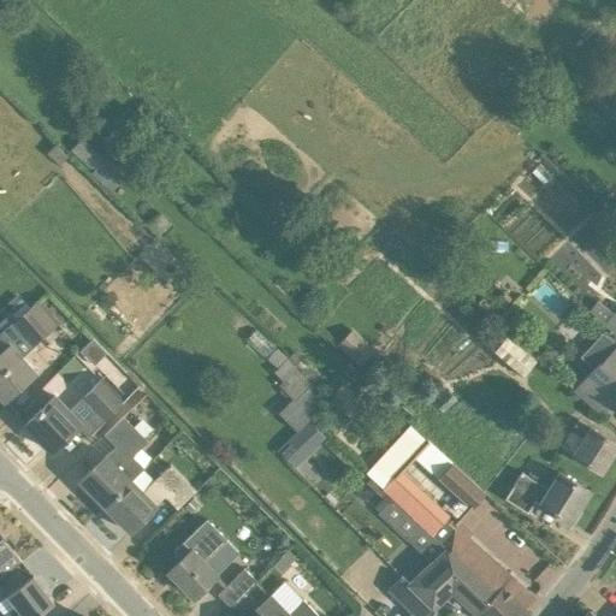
[(70,146),(90,167),(101,157),(92,148),(95,144),(83,134),(70,146)]
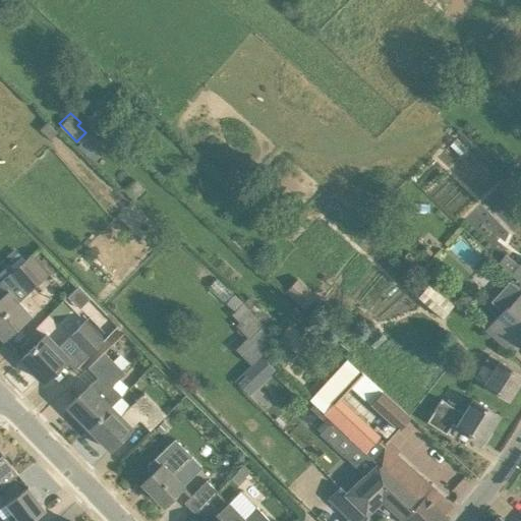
[(91,131),(78,146),(97,161),(109,147),(91,131)]
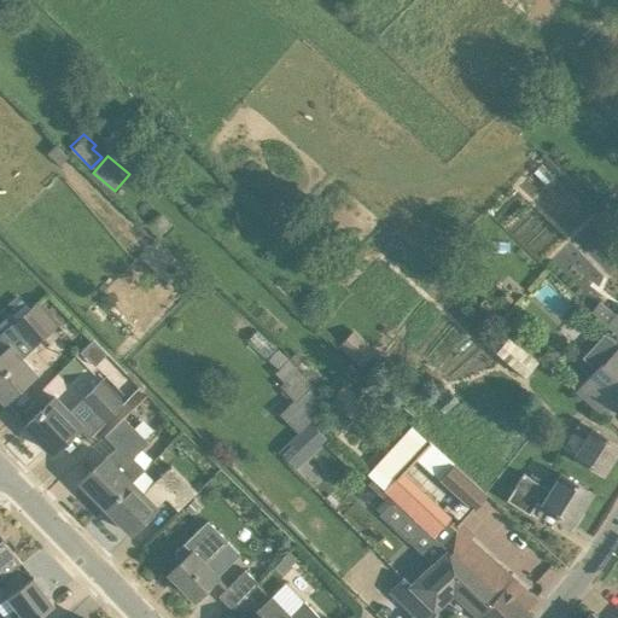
[(617,197),(601,216),(600,216),(617,233),(617,197)]
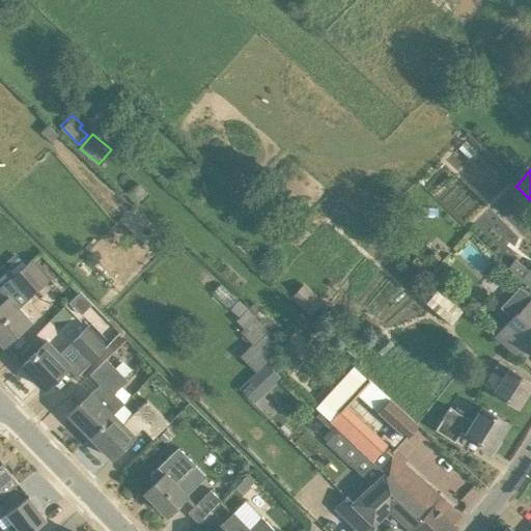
[(530,268),(529,271),(514,259),(508,269),(521,281),(530,288),(530,268)]
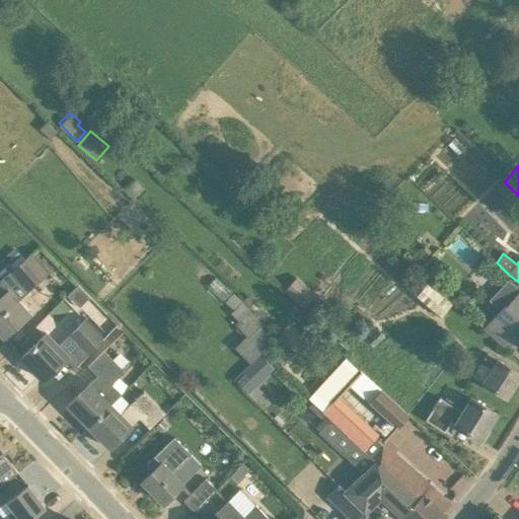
[(27,256),(11,272),(28,292),(46,277),(27,256)]
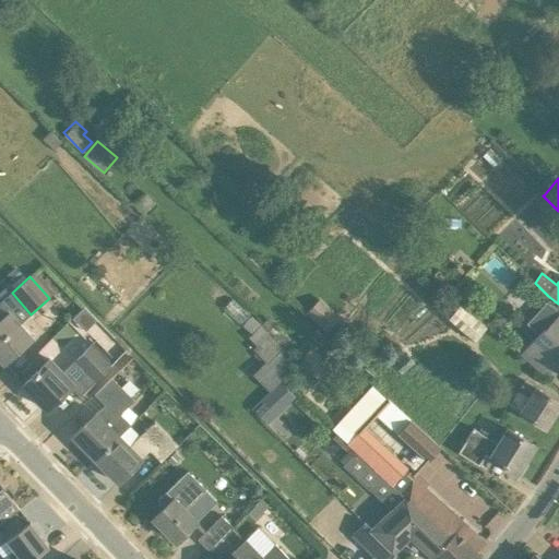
[(306,313),(326,332),(340,317),(320,298),(306,313)]
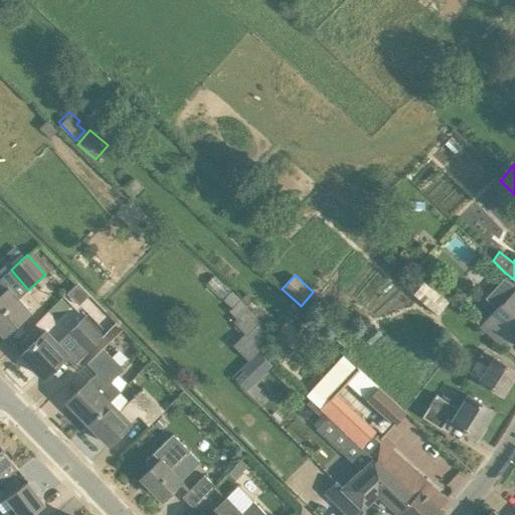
[(448,301),(447,300),(424,281),(413,294),(437,314),(448,301)]
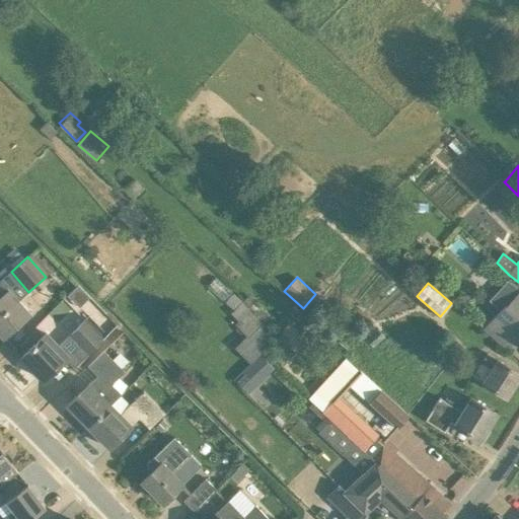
[(8,290),(0,297),(0,334),(3,338),(29,315),(8,290)]
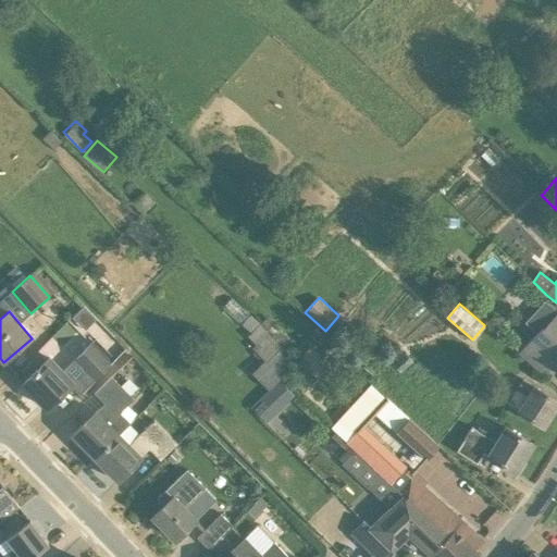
[(556,364),(556,316),(520,355),(544,378),(556,364)]
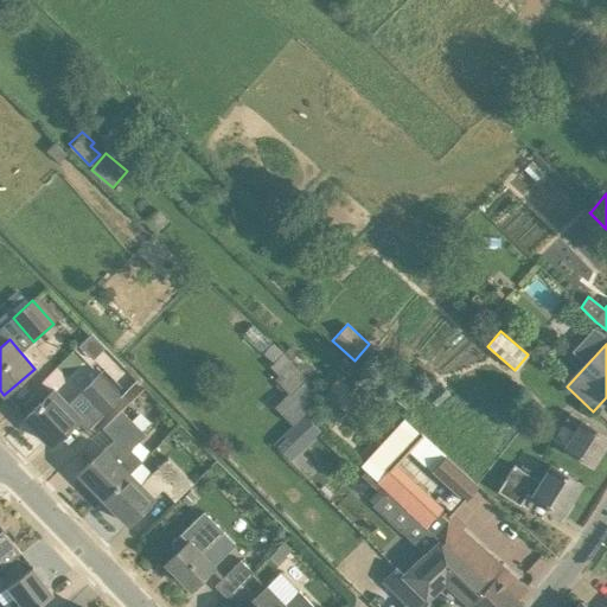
[(121,396),(113,387),(100,374),(81,393),(103,414),(121,396)]
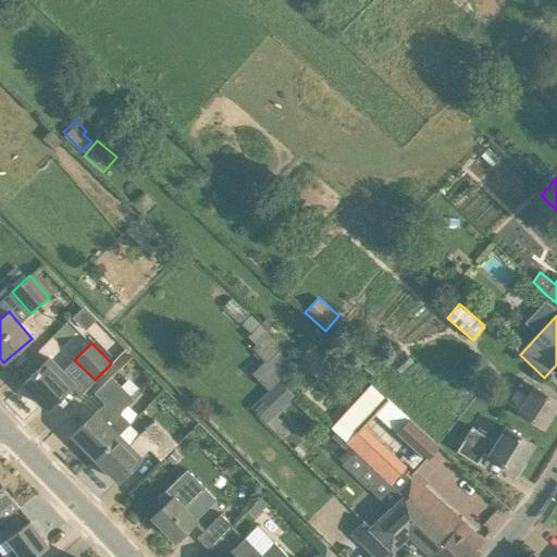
[(73,383),(58,368),(49,358),(23,384),(46,408),(54,399),(56,400),(73,383)]
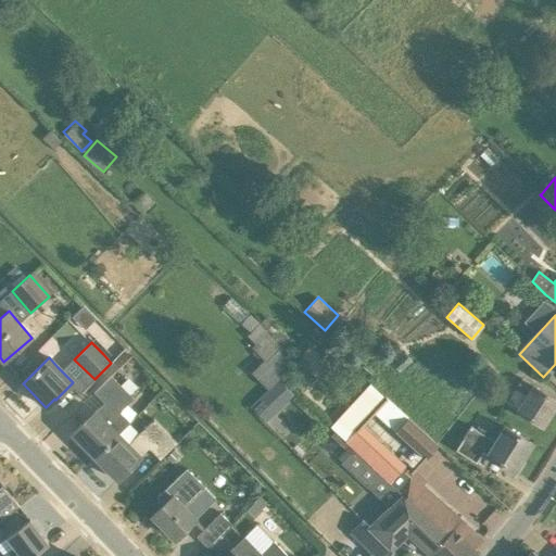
[(72,434),(95,457),(118,434),(129,422),(119,413),(133,399),(121,387),(111,377),(93,393),(103,404),(72,434)]
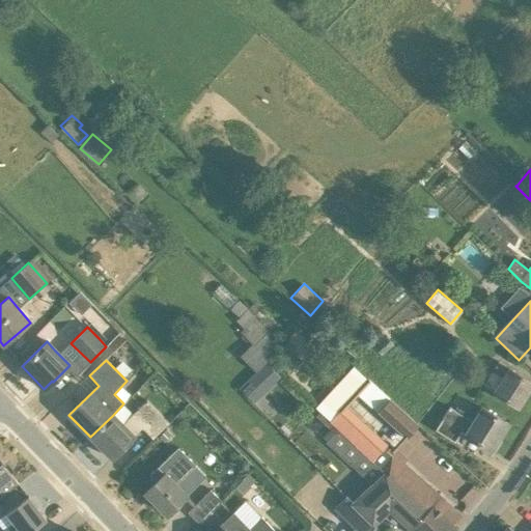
[(256,401),(281,374),(267,361),(242,388),(256,401)]
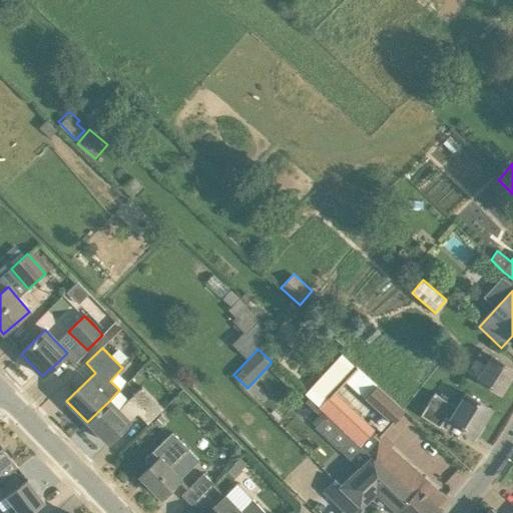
[(512,374),(512,369),(498,360),(491,356),(481,350),(467,372),(477,379),(501,394),(512,374)]
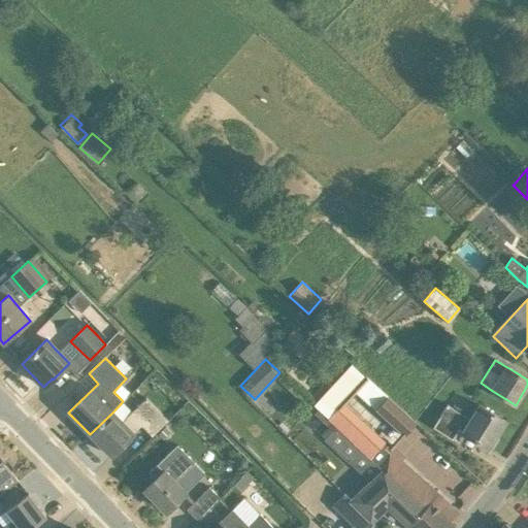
[(415,422),(365,377),(353,391),(402,434),(415,422)]
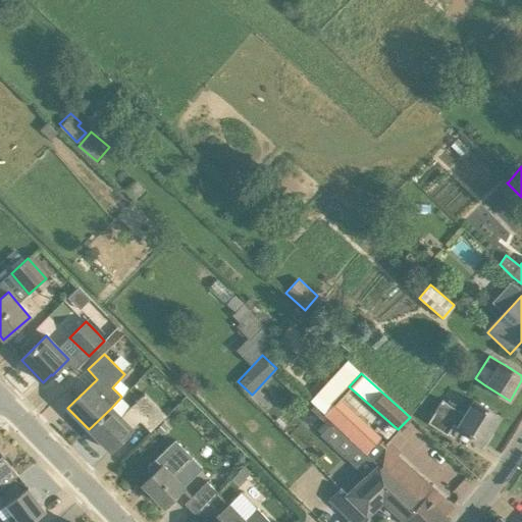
[(329,420),(356,446),(365,454),(379,439),(380,437),(360,418),(354,424),(334,406),(340,400),(338,399),(326,387),(312,404),(329,420)]
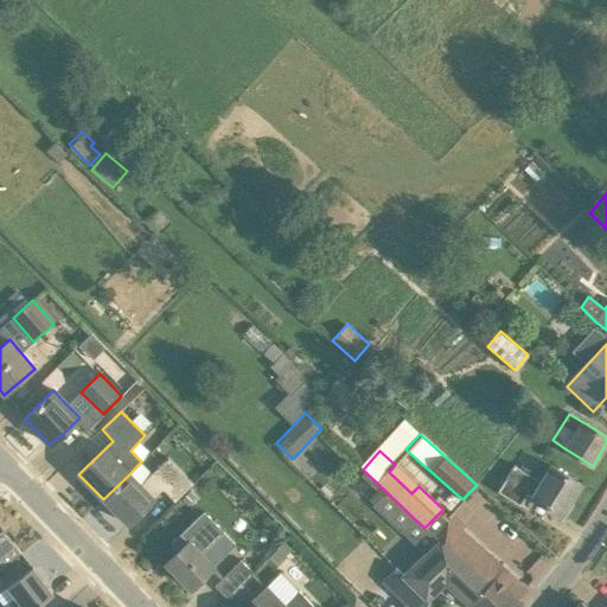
[(129,474),(103,499),(128,525),(154,499),(153,499),(163,491),(174,503),(195,484),(167,458),(141,485),(129,474)]
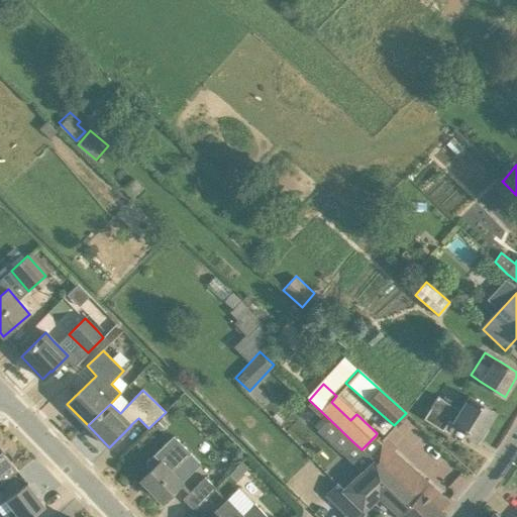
[(495,413),(478,402),(469,397),(460,411),(437,397),(423,419),(442,431),(449,421),(479,439),(495,413)]
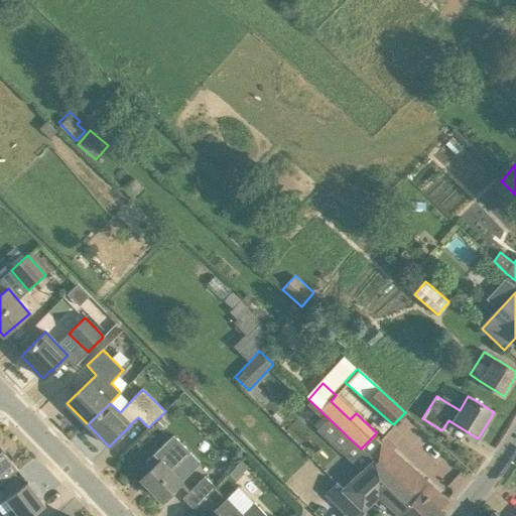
[(341,453),(352,440),(326,415),(314,427),(341,453)]
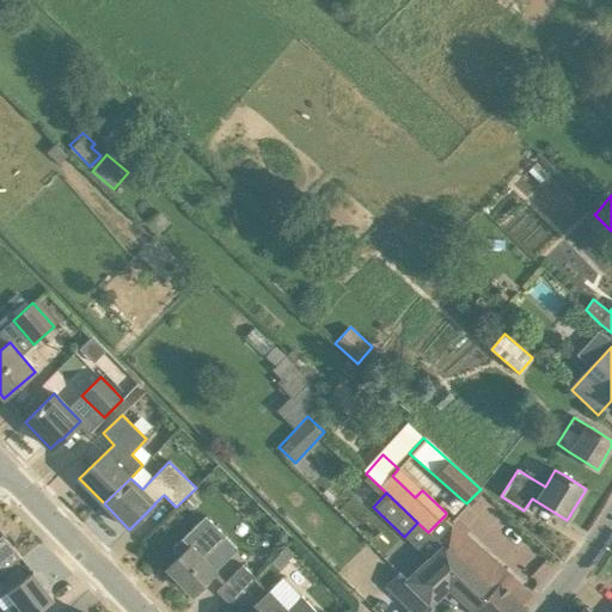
[(466,531),(453,518),(434,538),(442,545),(447,550),(447,549),(493,591),(490,592),(476,610),(477,611),(526,611),(527,611),(510,595),(519,586),(500,569),(463,534),(466,531)]
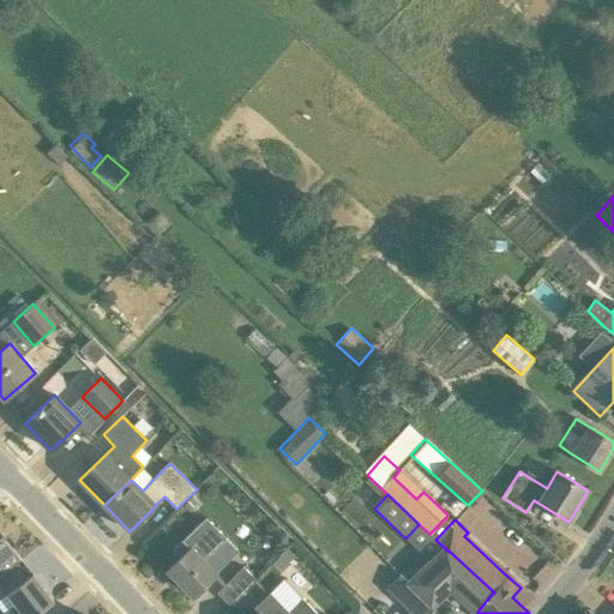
[(22,560),(13,551),(14,551),(0,531),(0,571),(2,575),(22,560)]
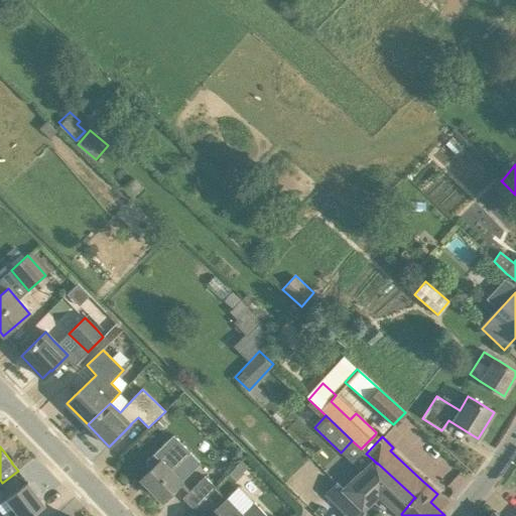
[(162,501),(180,484),(181,482),(171,471),(185,458),(174,446),(160,461),(155,465),(141,479),(162,501)]
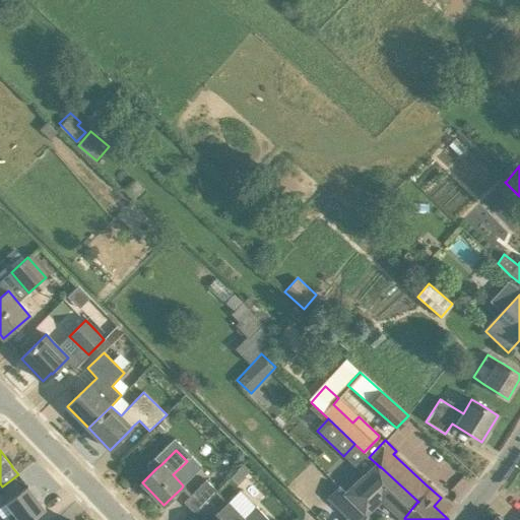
[(416,503),(380,467),(376,463),(345,494),(367,514),(382,498),(403,518),(404,518),(416,503)]
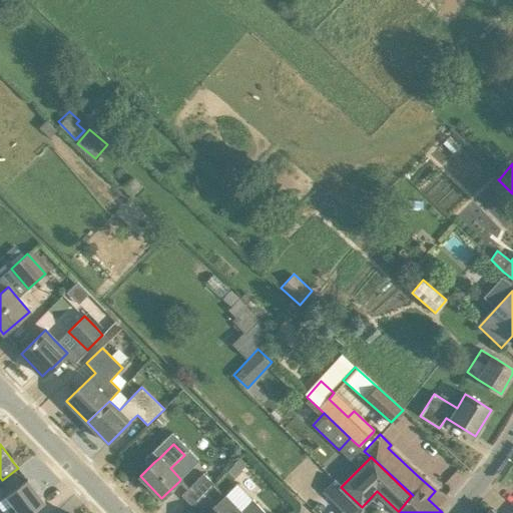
[(192,507),(206,493),(213,485),(202,474),(181,496),(192,507)]
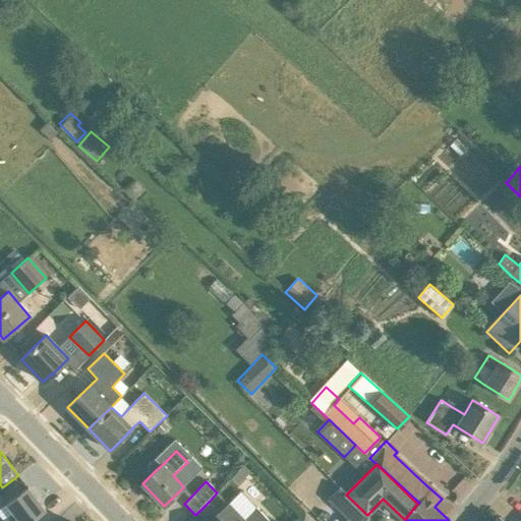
[(31,520),(45,510),(27,487),(6,504),(13,514),(3,520),(31,520)]
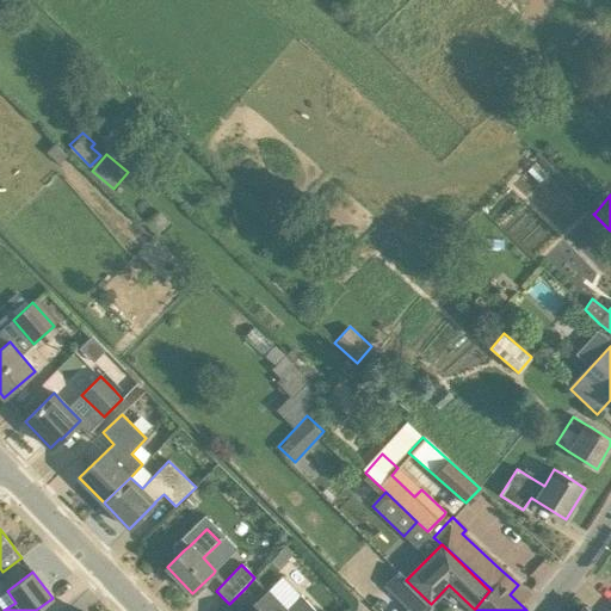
[(406,580),(397,572),(383,586),(409,610),(423,610),(431,604),(406,580)]
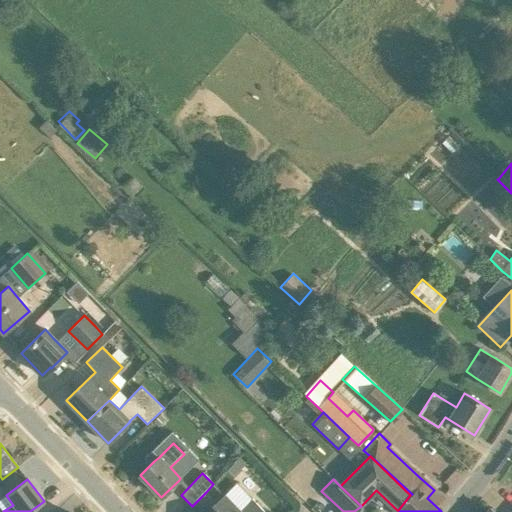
[(264,511),(252,499),(240,510),(225,494),(211,507),(216,511),(215,511),(264,511)]
